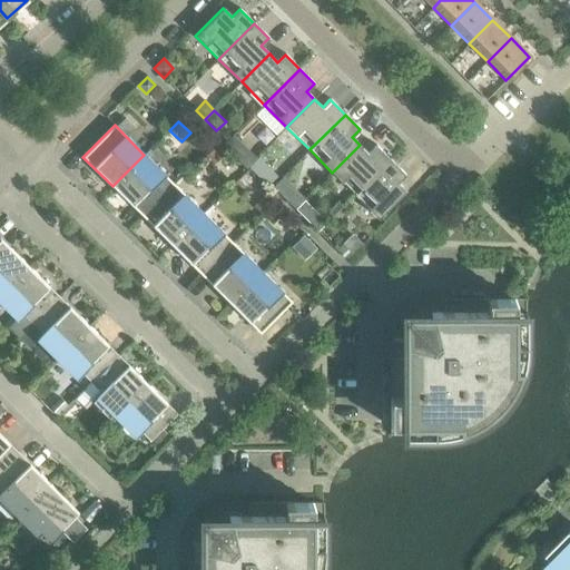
[(232,136),(223,146),(246,167),(255,157),(232,136)]
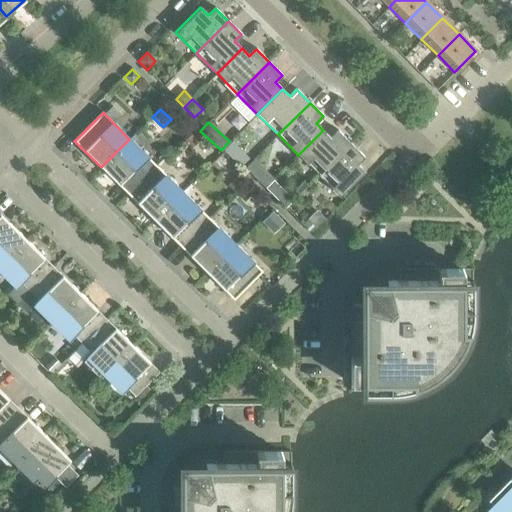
[(298,155),(318,175),(350,143),(337,130),(330,137),(323,130),(298,155)]
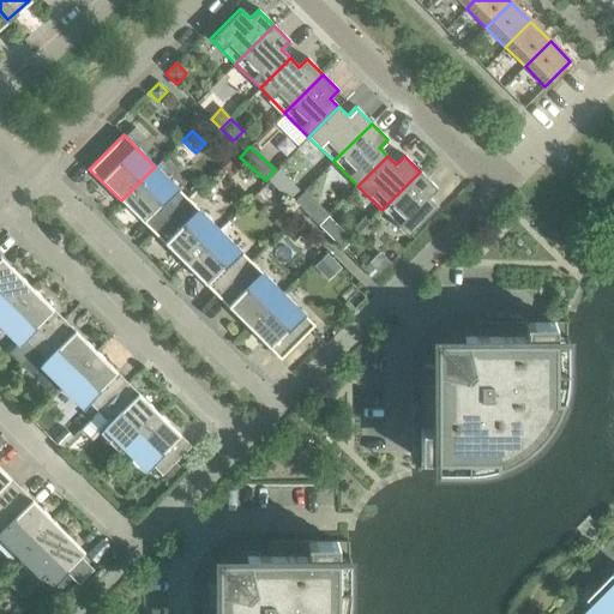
[(230,158),(220,169),(226,175),(236,166),(230,158)]
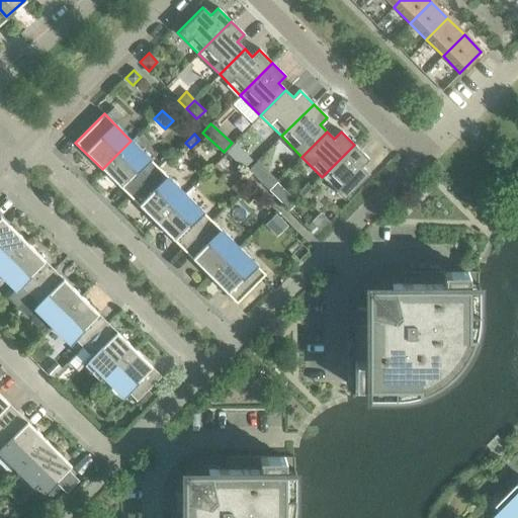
[(102,169),(128,196),(158,167),(131,141),(102,169)]
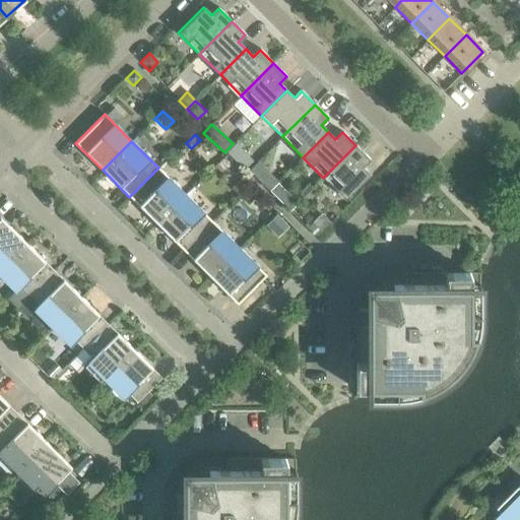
[(235,144),(226,153),(236,163),(244,152),(235,144)]
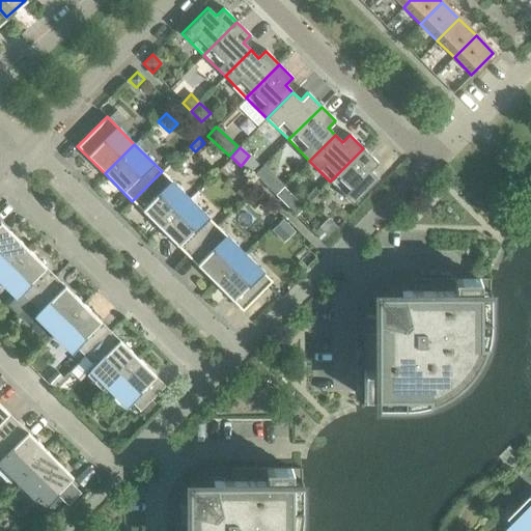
[(363,148),(330,182),(351,201),(350,202),(352,203),(378,177),(370,169),(376,162),(363,148)]
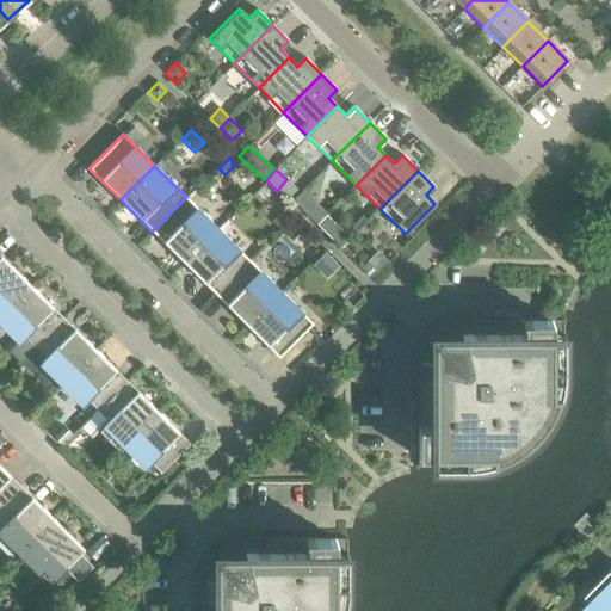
[(152,232),(184,263),(217,229),(186,197),(152,232)]
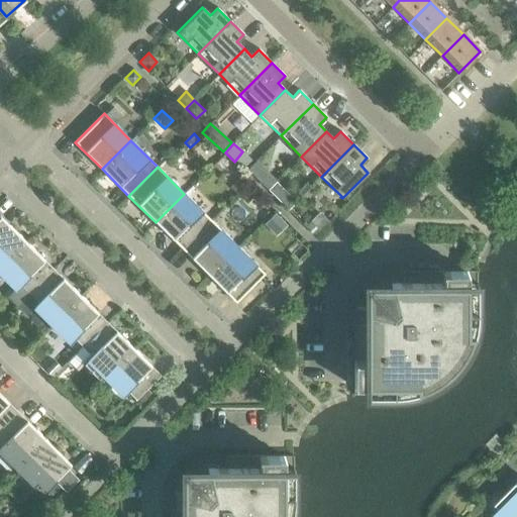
[(271,176),(263,185),(268,190),(276,181),(271,176)]
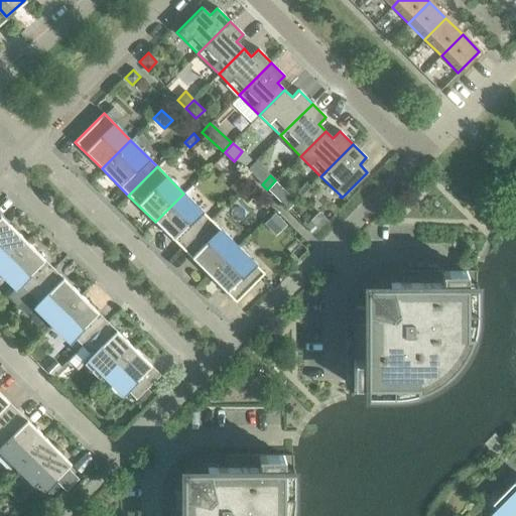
[(238,177),(229,186),(237,195),(246,184),(238,177)]
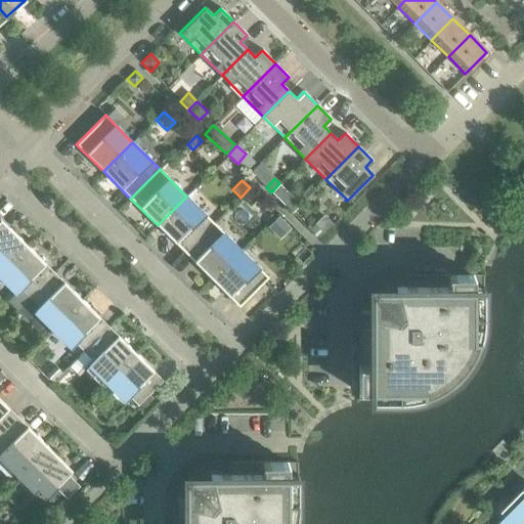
[(279,184),(271,192),(278,200),(287,191),(279,184)]
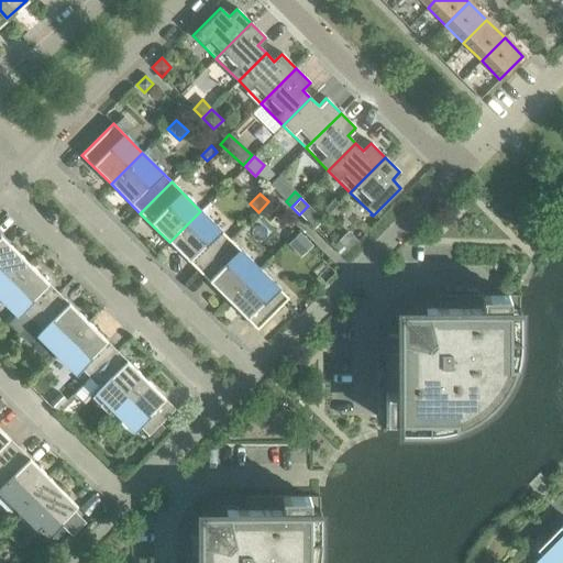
[(269,201),(258,212),(268,221),(279,210),(269,201)]
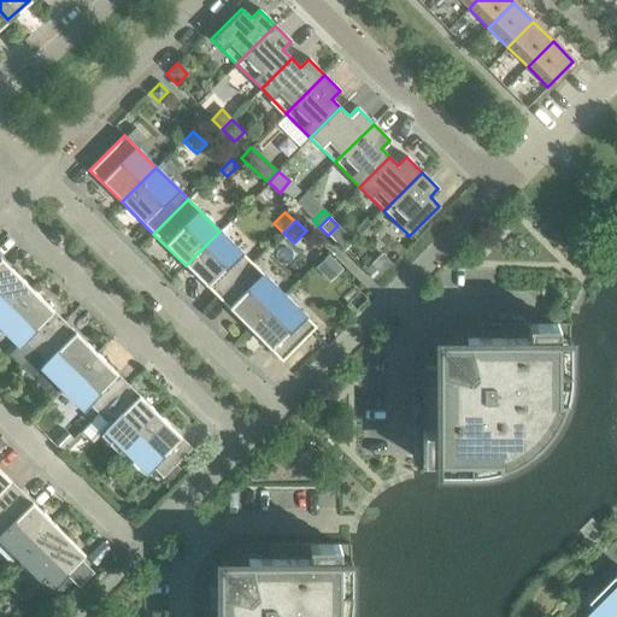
[(186,265),(217,297),(251,263),(219,231),(186,265)]
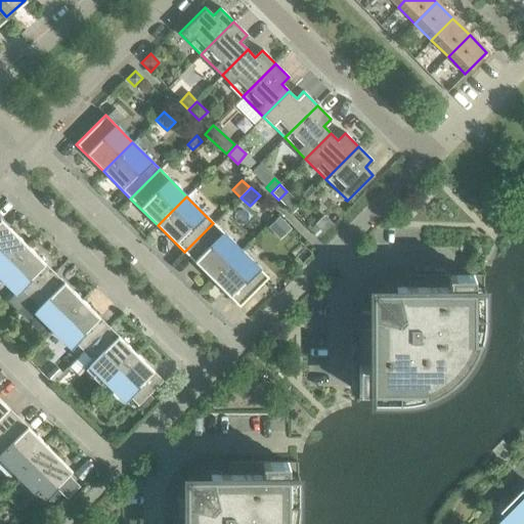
[(278,216),(267,227),(279,239),(290,228),(278,216)]
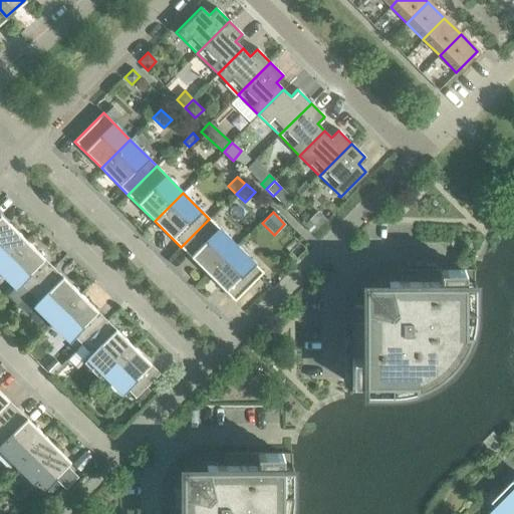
[(303,225),(311,233),(322,222),(314,214),(303,225)]
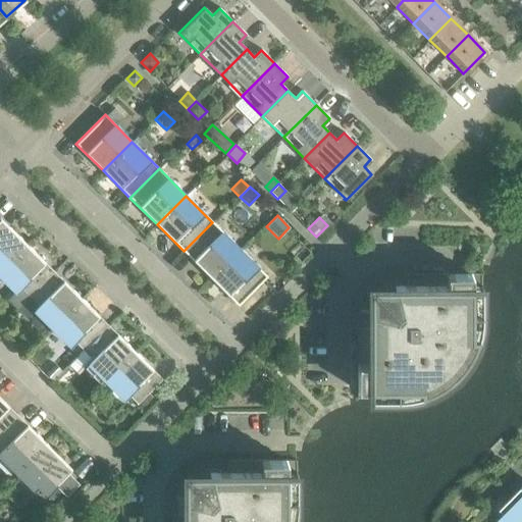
[(184,251),(210,277),(240,249),(212,222),(184,251)]
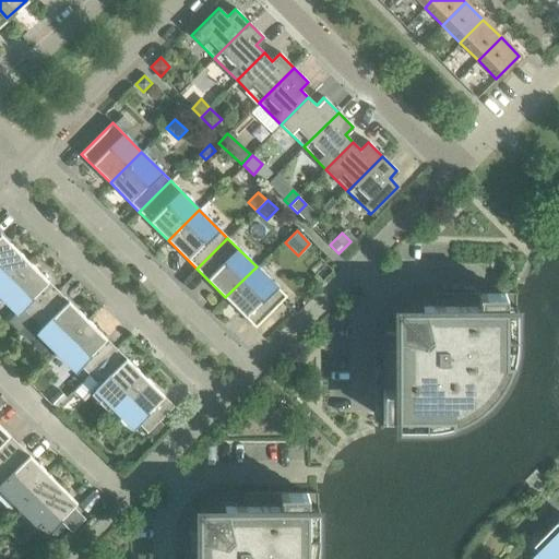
[(0,290),(28,262),(10,244),(6,248),(0,242),(0,290)]
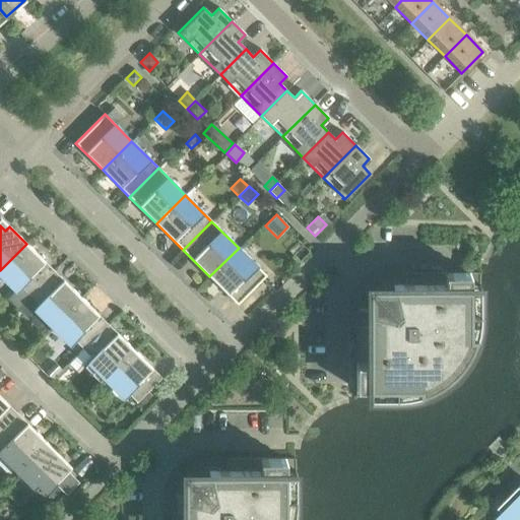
[(6,299),(16,309),(50,275),(41,266),(45,262),(26,244),(0,270),(0,274),(15,289),(6,299)]
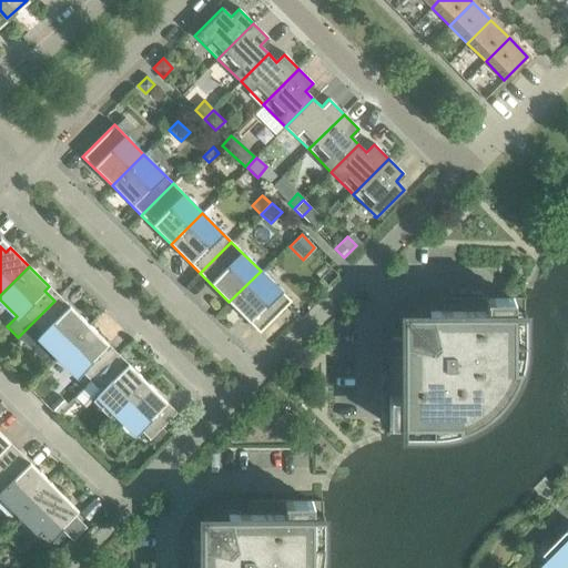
[(261,271),(229,302),(259,332),(291,301),(261,271)]
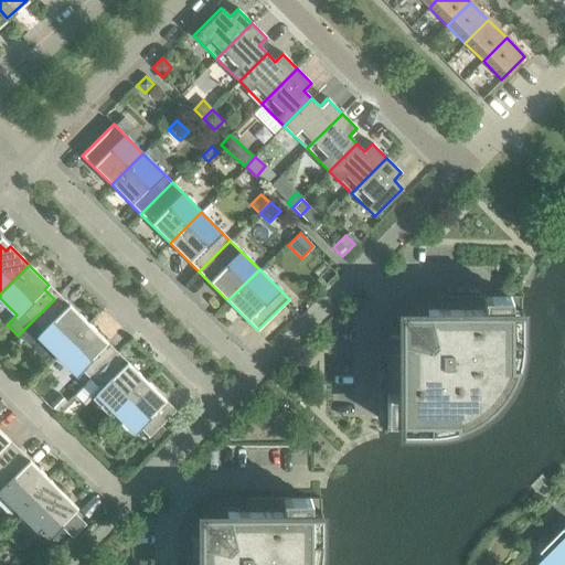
[(521,297),(498,297),(445,297),(445,310),(427,310),(429,323),(424,326),(423,324),(423,323),(422,322),(420,321),(419,320),(417,320),(416,320),(415,320),(413,320),(412,321),(411,322),(409,324),(409,326),(408,327),(409,328),(409,330),(411,331),(412,333),(413,334),(415,334),(414,342),(406,340),(406,356),(386,356),(386,432),(430,432),(444,430),(458,427),(468,423),(478,417),(487,411),(496,403),(502,395),(509,385),(513,375),(516,368),(518,365),(520,351),(521,340),(521,309),(521,297)]
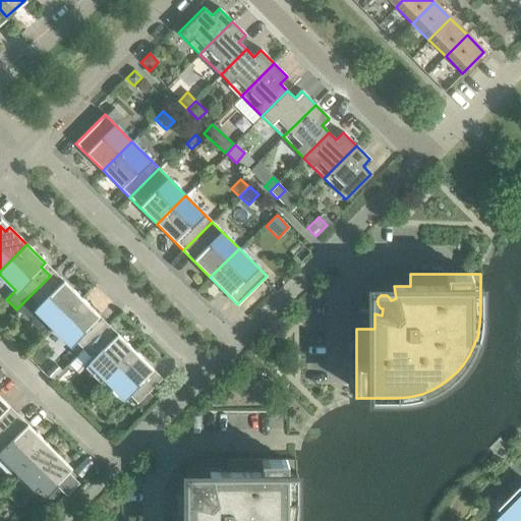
[(35,310),(52,327),(80,298),(63,280),(58,285),(50,276),(16,309),(26,319),(35,310)]
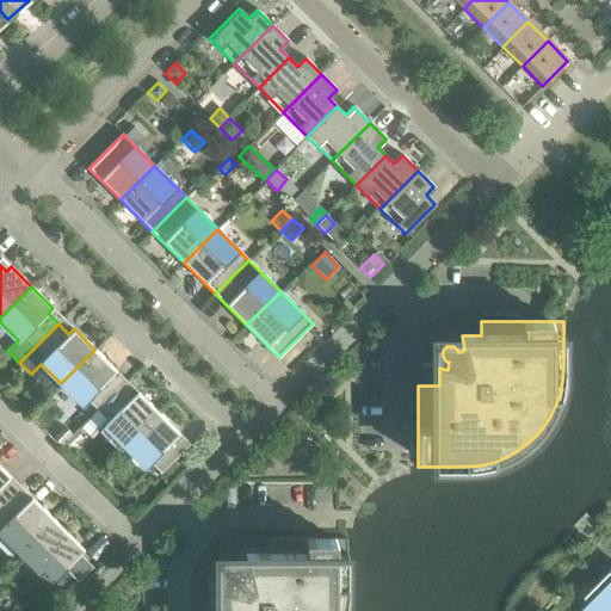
[(96,411),(97,411),(121,386),(111,376),(116,370),(94,350),(61,383),(82,405),(86,400),(97,409),(96,411)]
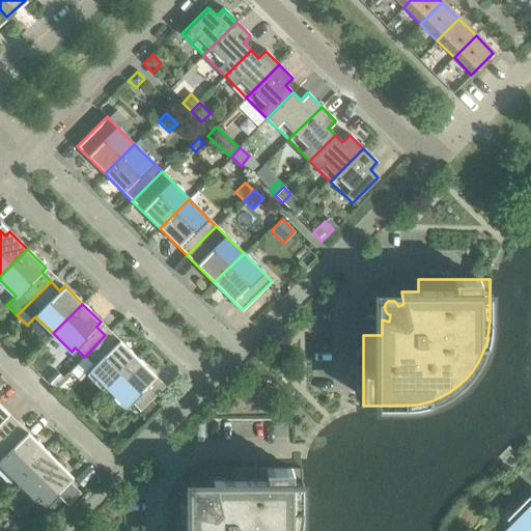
[(89,369),(108,388),(137,358),(118,340),(114,344),(105,335),(84,357),(84,358),(85,357),(93,365),(89,369)]
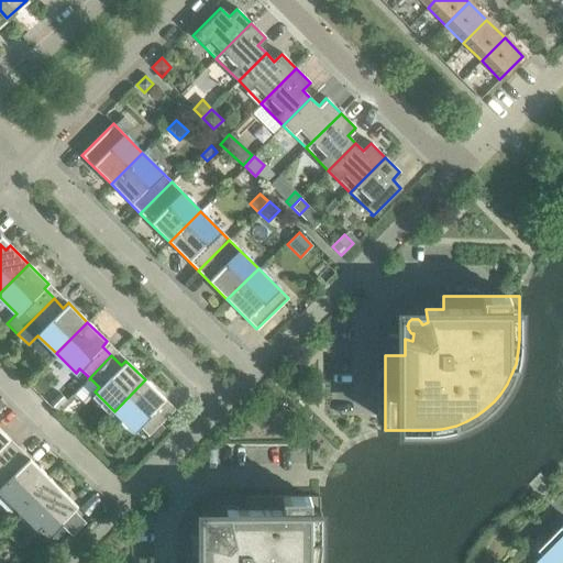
[(89,378),(75,393),(85,403),(95,392),(99,387),(90,378),(89,379),(89,378)]
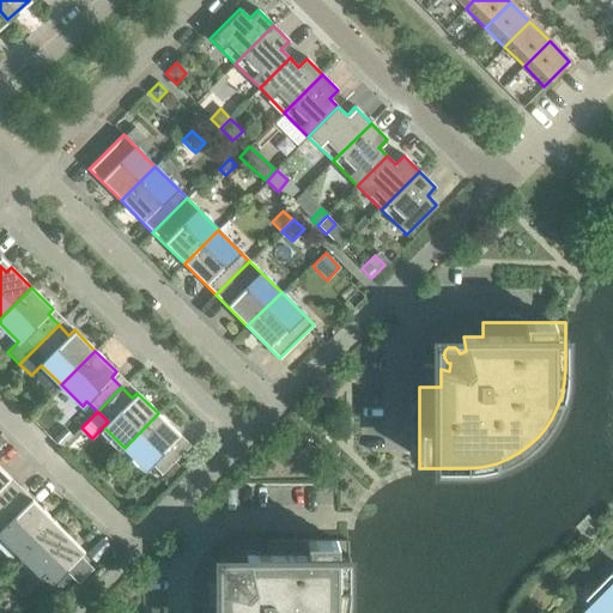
[(158,413),(125,448),(145,468),(150,463),(161,473),(159,474),(161,475),(162,473),(174,462),(184,450),(174,439),(180,435),(158,413)]
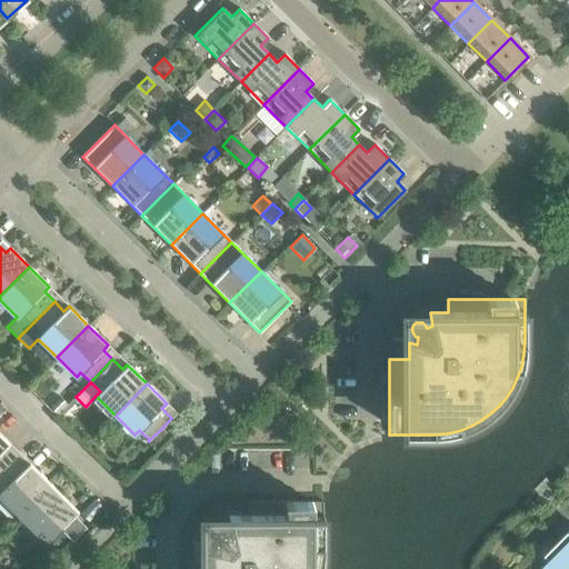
[(161,429),(150,439),(155,445),(166,433),(161,429)]
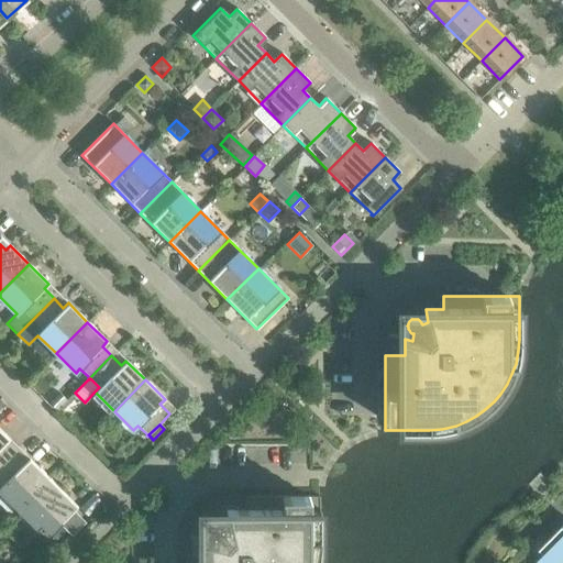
[(0,467),(14,453),(4,443),(9,439),(0,429),(0,467)]
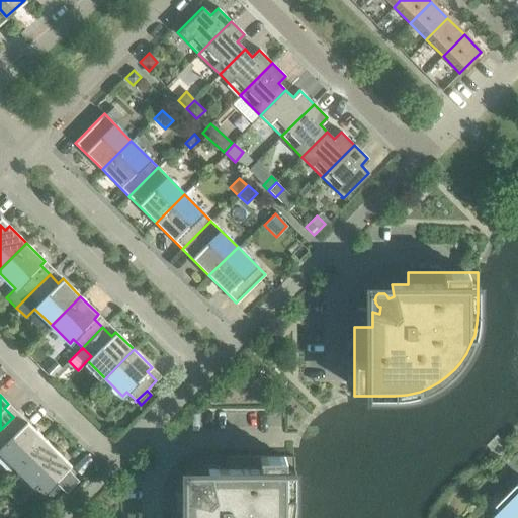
[(0,447),(0,452),(15,468),(45,439),(26,422),(22,426),(13,417),(0,430),(0,444),(2,446),(0,447)]
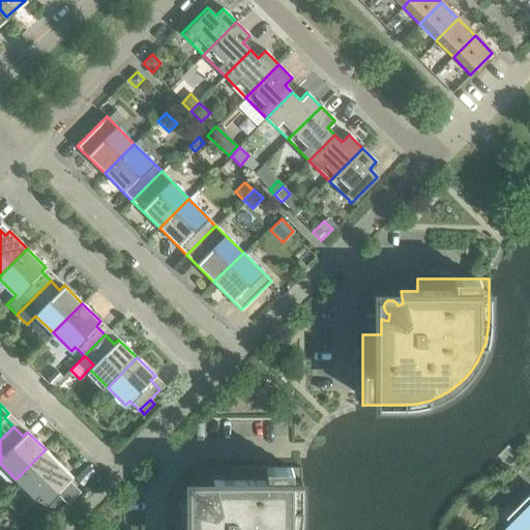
[(46,449),(16,479),(34,497),(38,493),(47,501),(47,502),(56,493),(68,481),(59,472),(63,467),(46,449)]
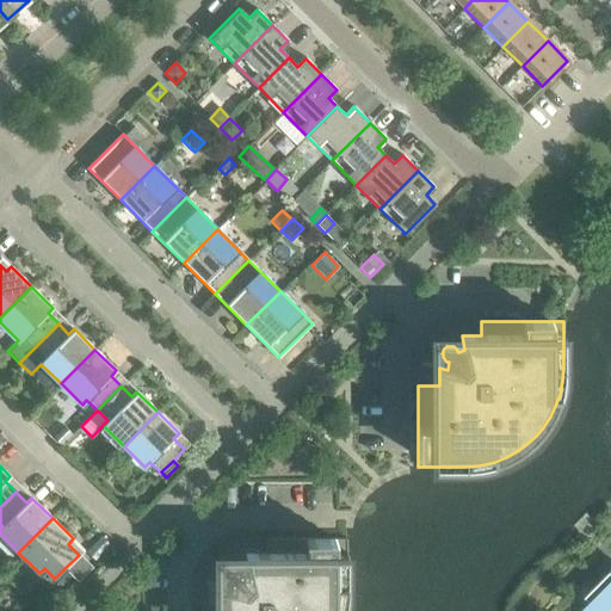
[(222,604),(215,604),(201,604),(201,610),(343,610),(346,598),(346,582),(346,551),(346,539),(265,539),(265,554),(247,554),(247,568),(241,569),(241,568),(240,567),(239,566),(236,565),(235,565),(234,565),(232,565),(230,565),(229,566),(227,567),(226,569),(226,571),(226,573),(226,575),(227,576),(228,579),(230,580),(232,580),(230,587),(230,588),(222,586),(222,604)]
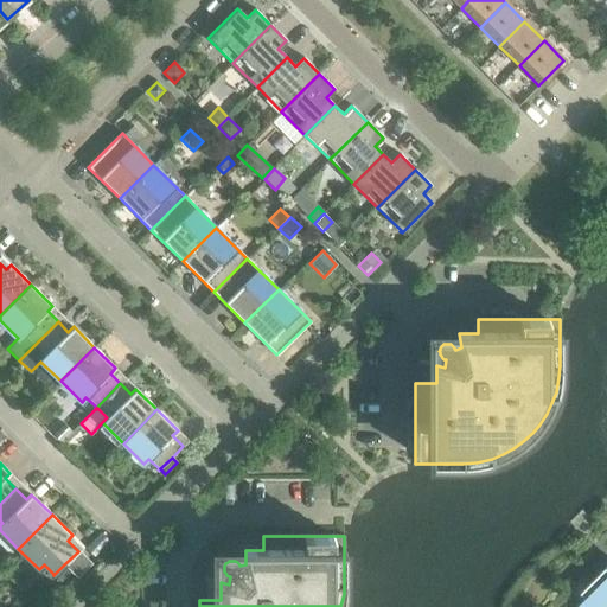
[(64,564),(53,575),(61,582),(71,572),(64,564)]
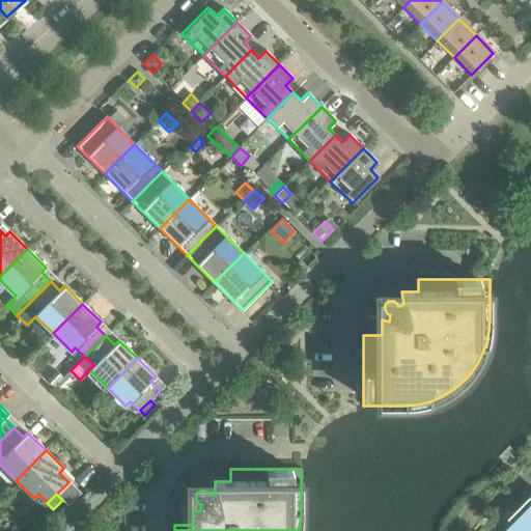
[(530,496),(520,507),(530,518),(530,496)]
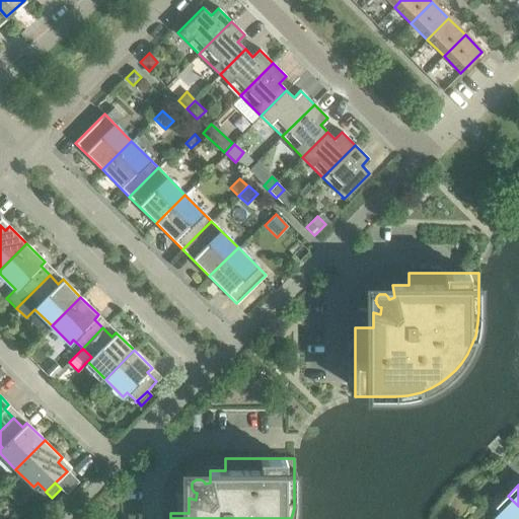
[(518,518),(518,506),(508,496),(497,506),(502,511),(496,518),(518,518)]
